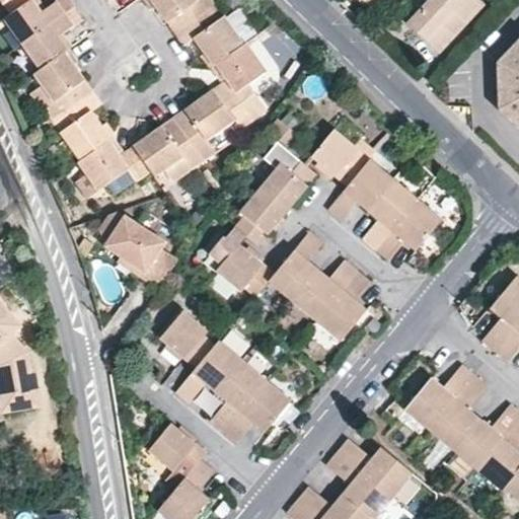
[(10,16),(31,1),(32,0),(0,0),(2,2),(1,2),(10,16)]
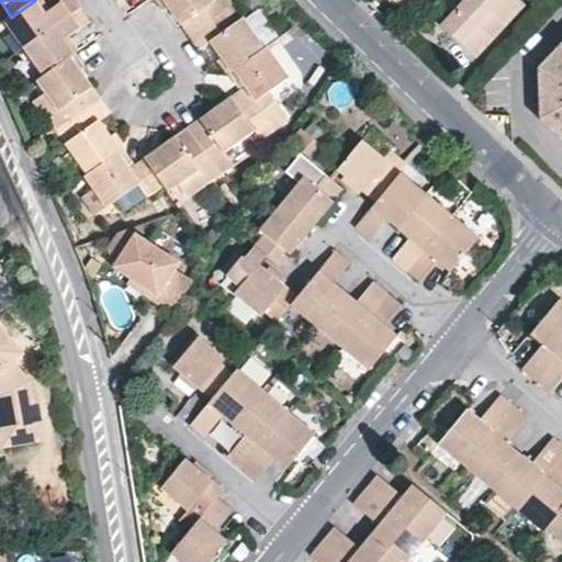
[(62,0),(43,13),(34,1),(11,18),(4,22),(24,48),(82,8),(77,1),(76,0),(62,0)]
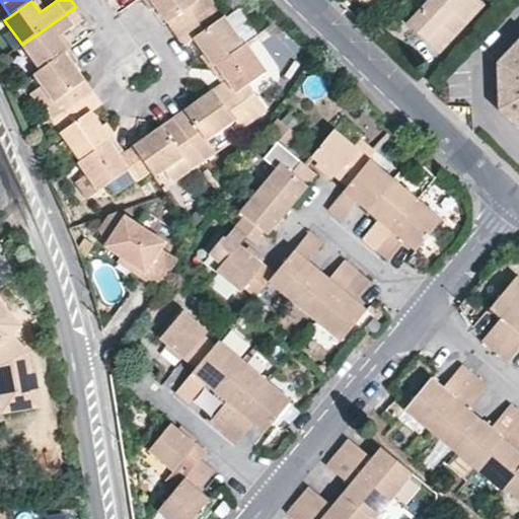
[(150,0),(167,23),(176,35),(217,6),(212,0),(198,0),(198,1),(197,0),(150,0)]
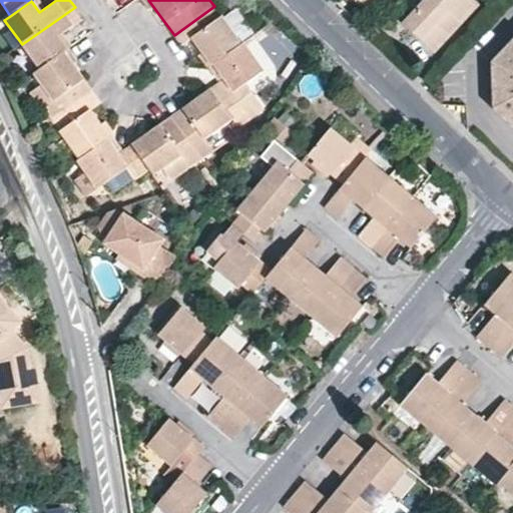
[(423,38),(434,49),(474,5),(468,0),(430,0),(408,24),(423,38)]
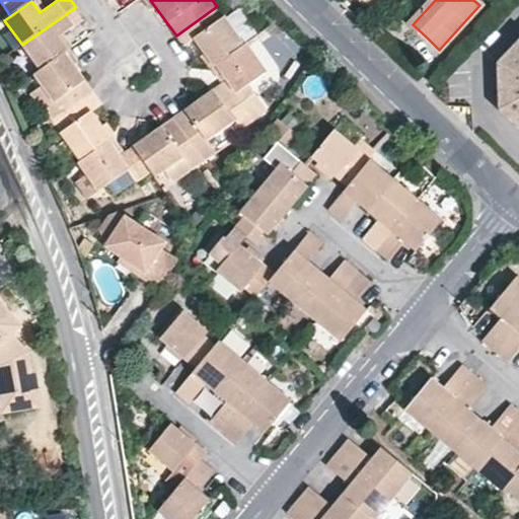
[(176,35),(184,48),(195,41),(199,46),(213,67),(216,65),(243,46),(217,6),(176,35)]
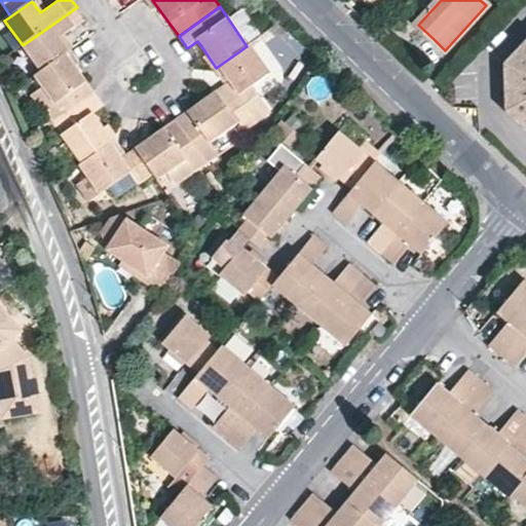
[(82,14),(77,7),(23,45),(40,70),(66,53),(70,50),(61,38),(86,21),(82,14)]
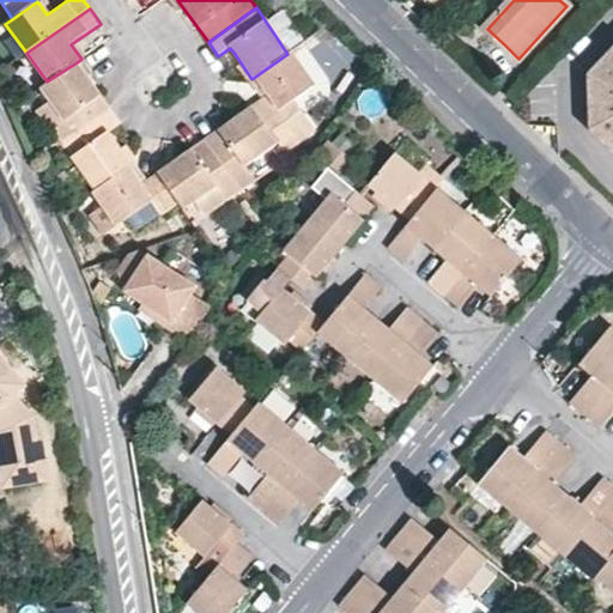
[(612,46),(588,73),(602,86),(600,89),(608,96),(612,90),(612,46)]
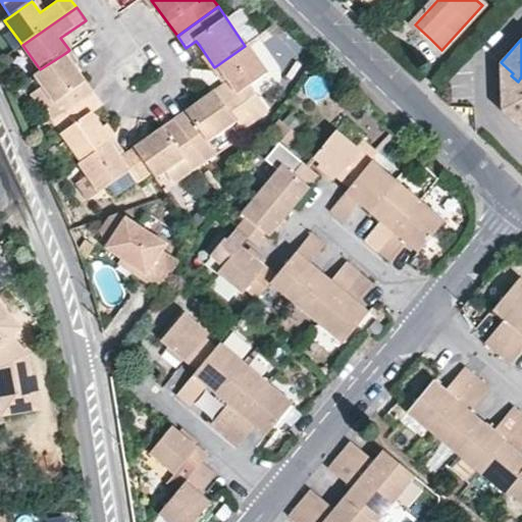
[(269,73),(248,44),(245,46),(217,65),(223,73),(228,83),(215,92),(233,116),(237,121),(243,129),(270,111),(252,85),(269,73)]
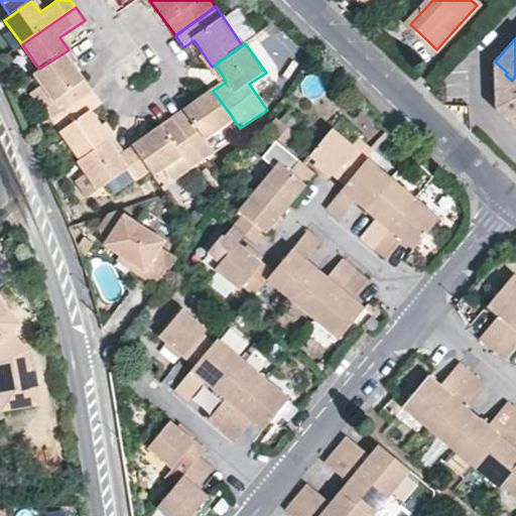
[(93,92),(85,81),(75,67),(65,52),(39,69),(32,74),(52,103),(43,108),(52,121),(93,92)]
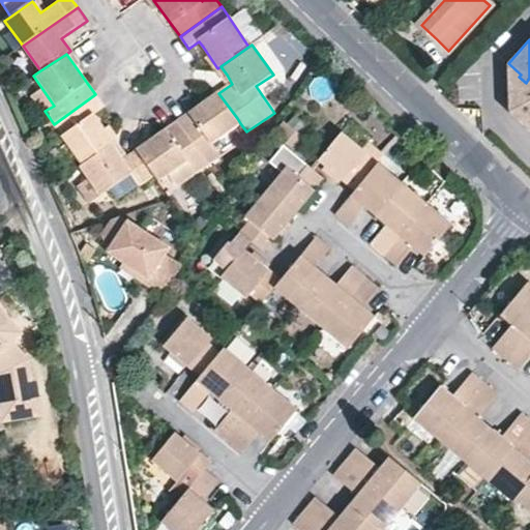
[(529,78),(526,83),(519,77),(521,75),(508,63),(509,110),(522,97),(520,95),(528,88),(529,90),(529,78)]
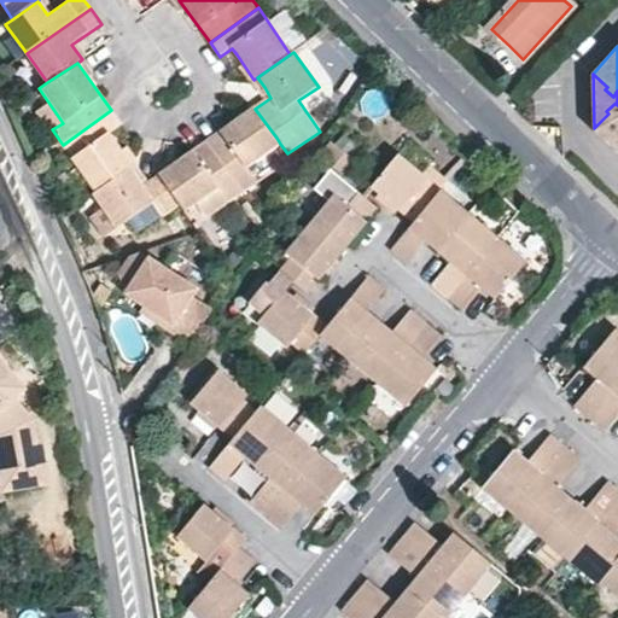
[(608,114),(594,128),(617,150),(617,105),(616,103),(606,111),(608,114)]
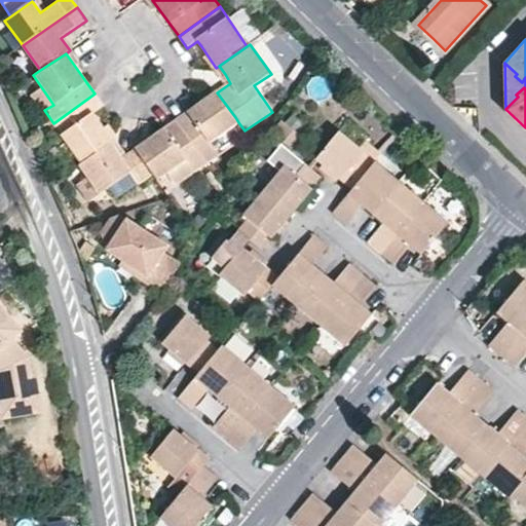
[(235,117),(217,92),(195,108),(177,121),(207,163),(219,154),(211,142),(238,122),(235,117)]
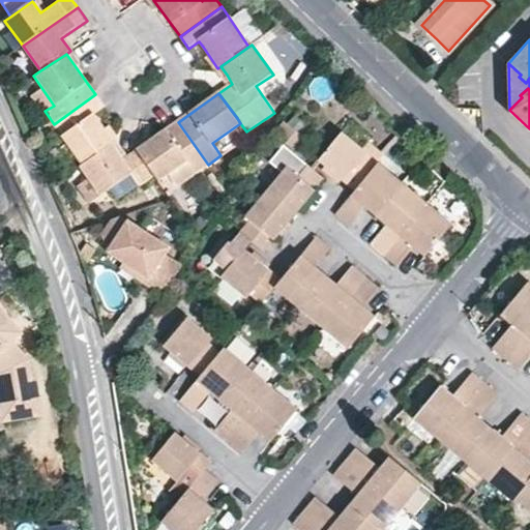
[(94,115),(105,108),(100,101),(95,94),(54,124),(83,163),(111,143),(113,142),(94,115)]
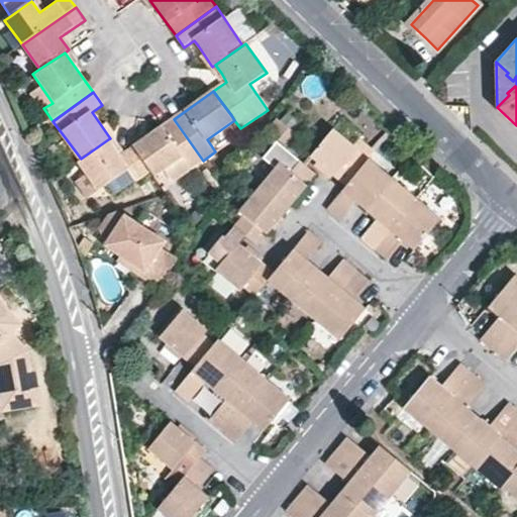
[(302,139),(277,118),(267,131),(291,151),(302,139)]
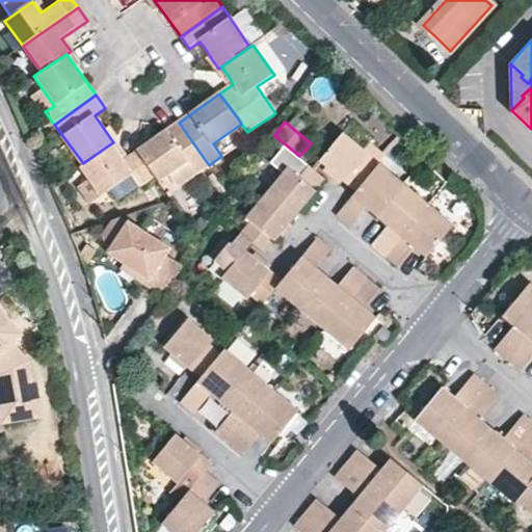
[(165,132),(138,152),(156,177),(160,181),(169,175),(187,161),(195,175),(209,165),(179,123),(165,132)]
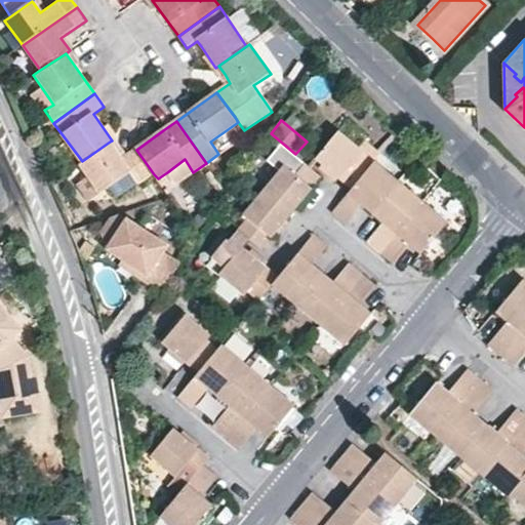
[(338,178),(352,189),(371,166),(361,157),(364,153),(359,148),(338,131),(315,159),(338,178)]
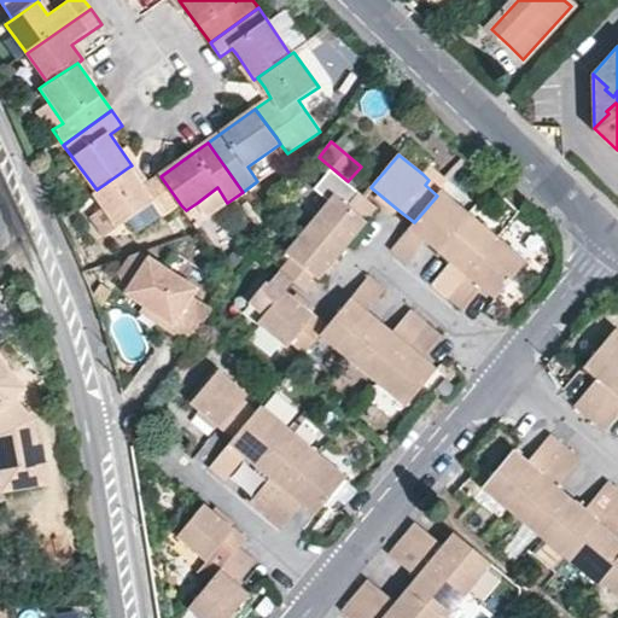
[(449,181),(430,165),(423,174),(429,180),(425,185),(437,196),(442,190),(449,181)]
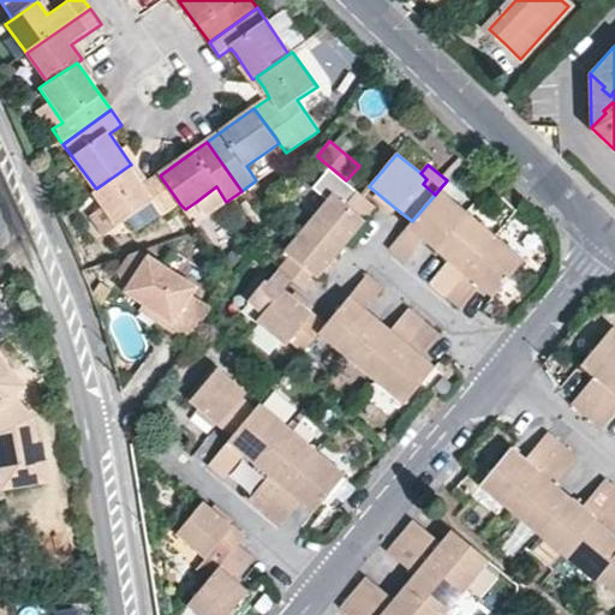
[(138,179),(129,166),(96,189),(94,192),(117,227),(126,220),(151,203),(162,216),(180,204),(160,175),(143,186),(138,179)]
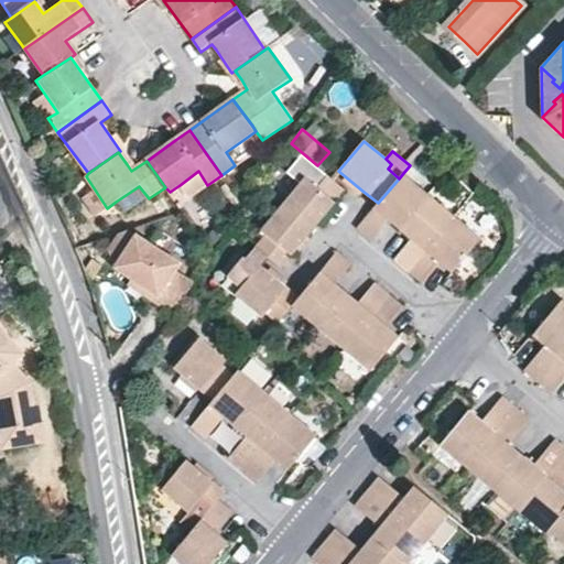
[(346,191),(332,180),(318,169),(307,181),(304,177),(282,204),(313,230),(328,213),(346,191)]
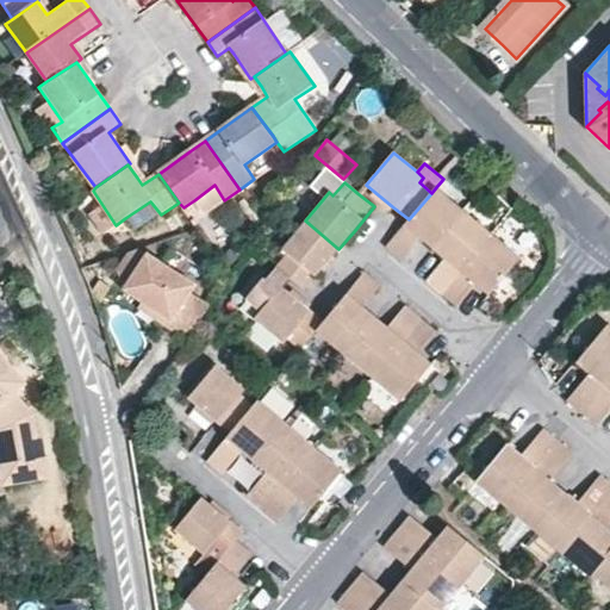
[(224,200),(215,185),(194,200),(204,215),(224,200)]
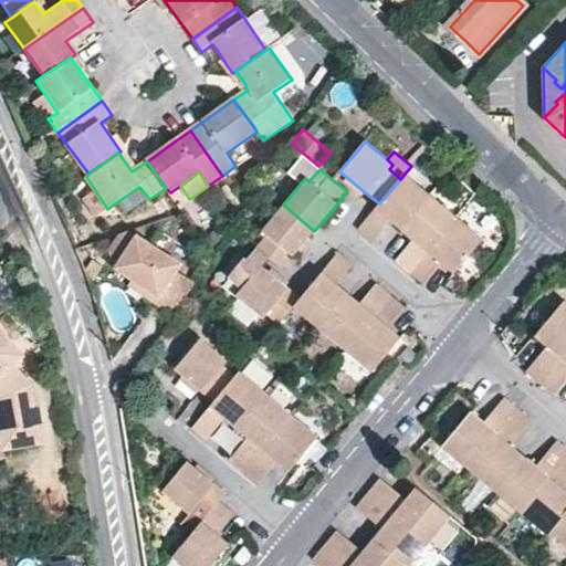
[(391,220),(402,229),(430,196),(405,174),(400,179),(379,203),(358,229),(367,237),(373,242),(391,220)]
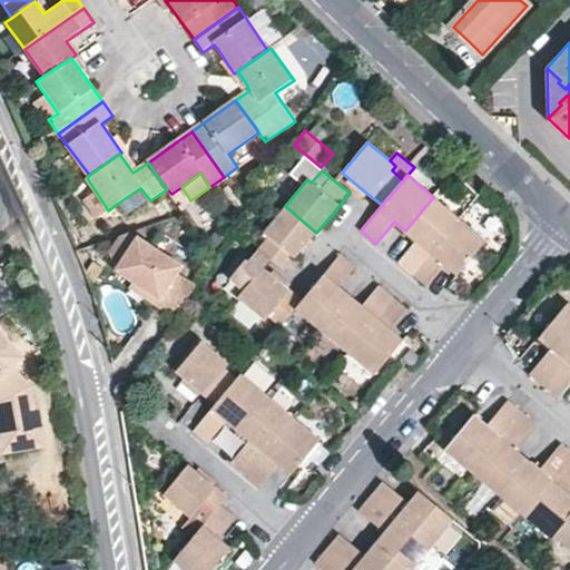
[(150,200),(140,188),(117,204),(126,216),(150,200)]
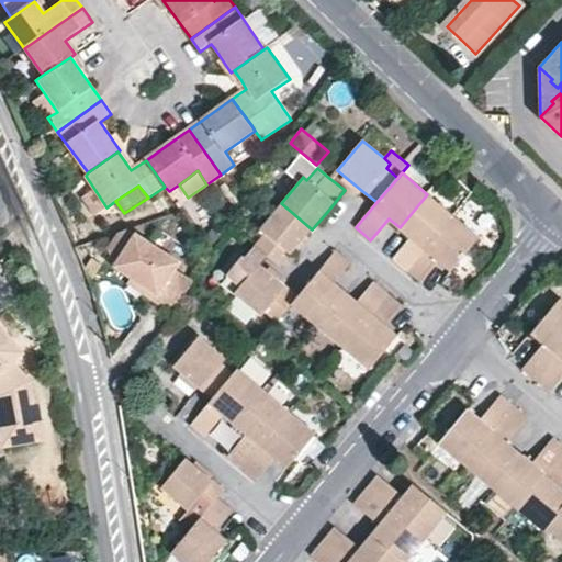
[(427,194),(400,227),(411,237),(393,258),(402,265),(408,270),(453,216),(427,194)]
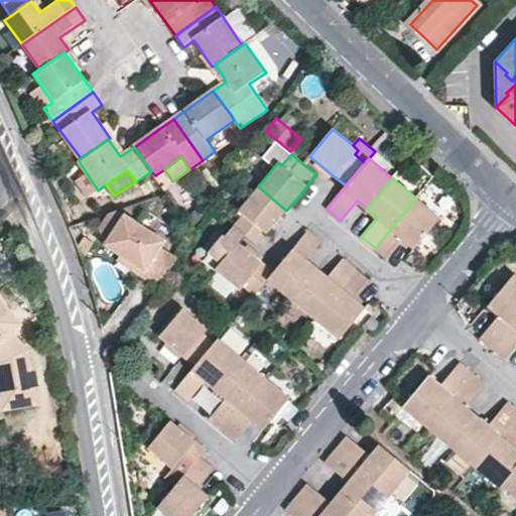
[(234,227),(245,235),(258,246),(275,224),(286,211),(258,186),(238,211),(243,215),(233,226),(234,227)]
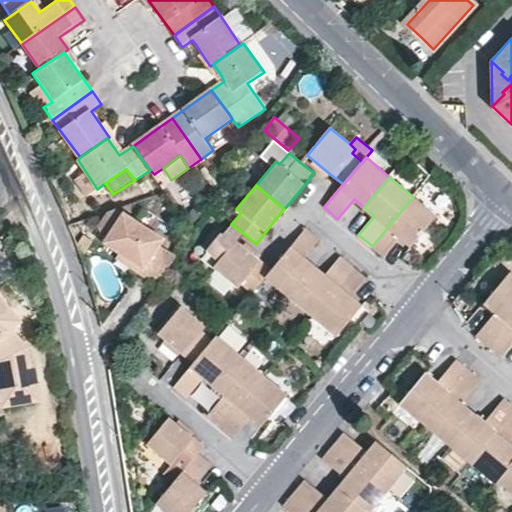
[(437,217),(413,197),(372,246),(379,252),(385,258),(401,238),(412,247),(437,217)]
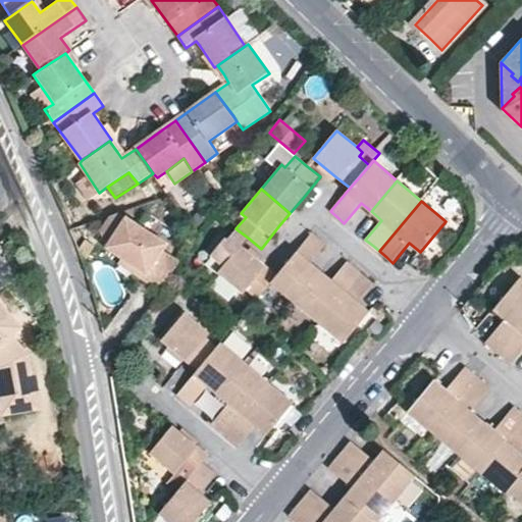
[(123,215),(119,212),(108,216),(99,230),(105,247),(123,215)]
